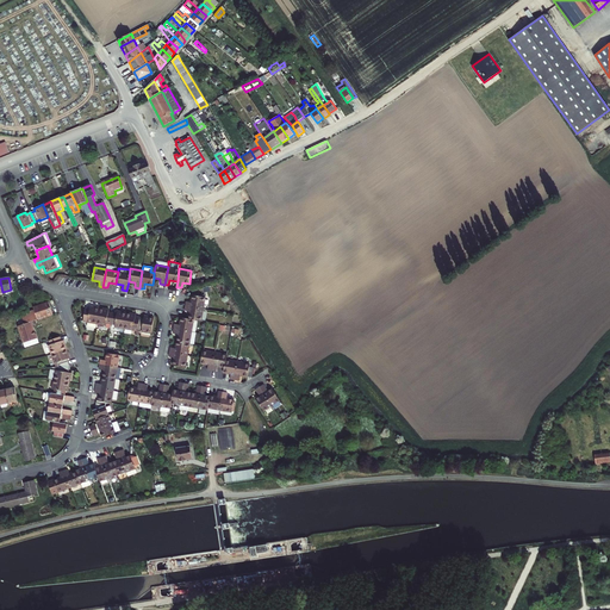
[(186,302),(185,306),(203,310),(205,298),(193,296),(192,303),(186,302)]
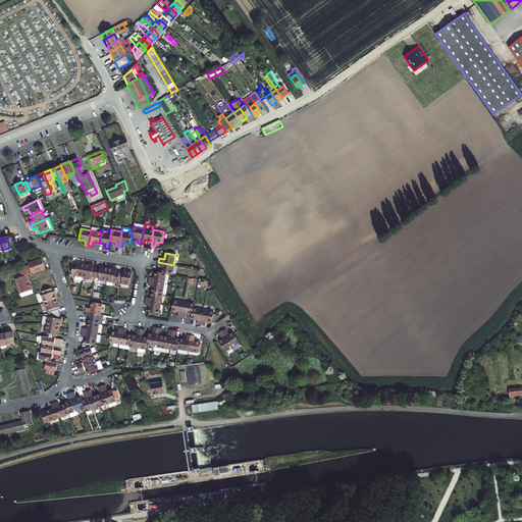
[(46,269),(42,259),(29,263),(30,265),(22,268),(22,270),(18,272),(20,277),(16,278),(20,294),(32,290),(27,275),(46,269)]
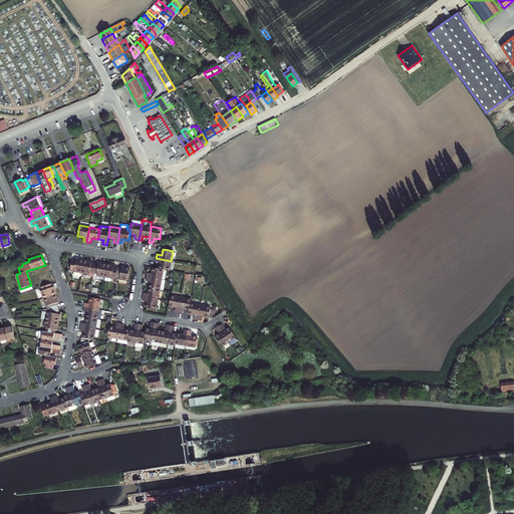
[(70,271),(81,273),(83,259),(75,258),(75,260),(72,259),(70,271)]
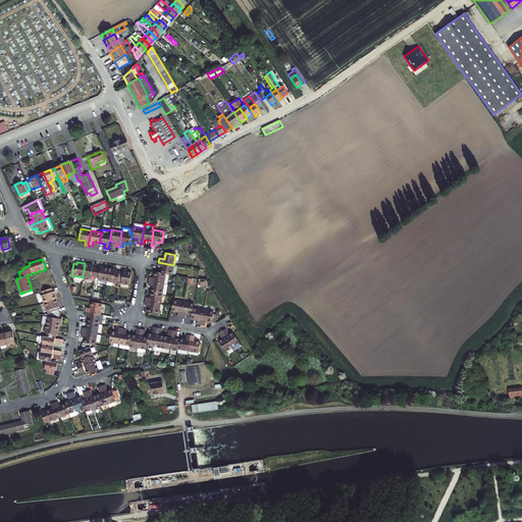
[(173,265),(158,262),(158,266),(163,267),(162,273),(165,273),(171,275),(173,265)]
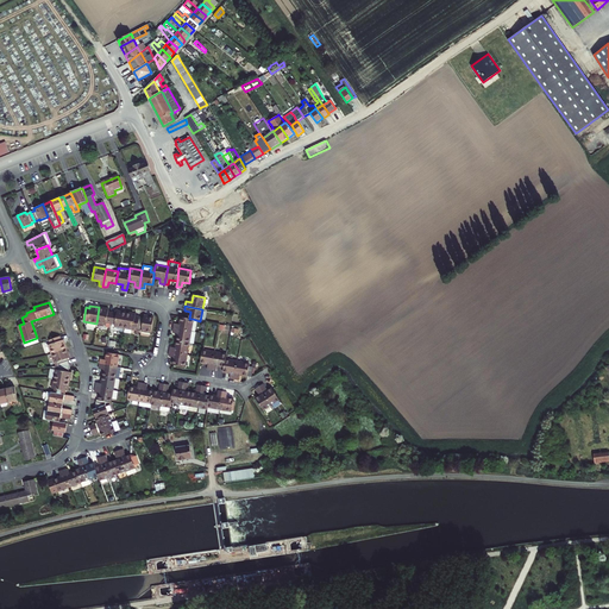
[(106,322),(111,324),(112,313),(108,312),(108,309),(99,307),(96,324),(106,326),(106,322)]
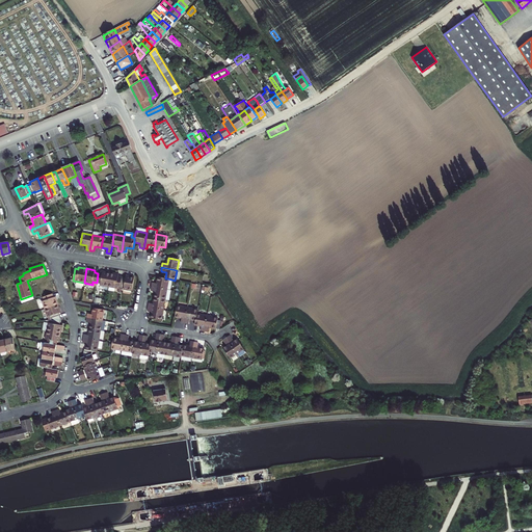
[(98,273),(97,283),(100,283),(99,289),(107,291),(108,287),(110,272),(102,271),(102,273),(98,273)]
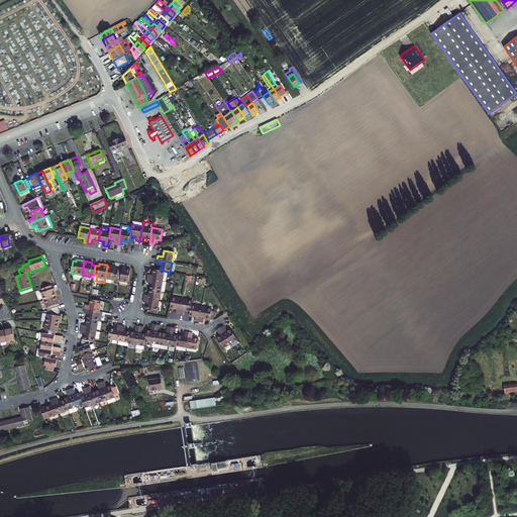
[(115,267),(107,265),(105,279),(116,281),(118,270),(115,269),(115,267)]
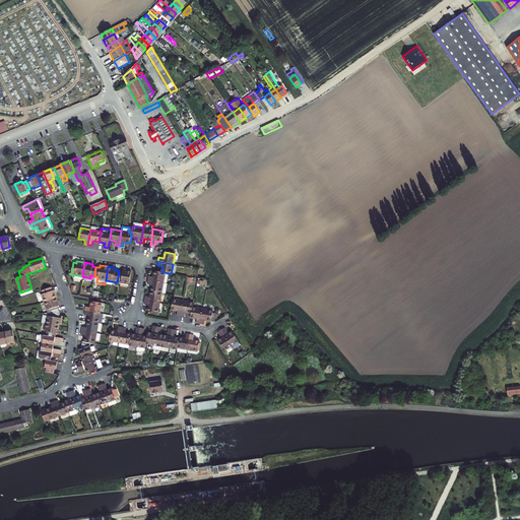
[(119,271),(117,282),(128,284),(131,270),(123,269),(122,271),(119,271)]
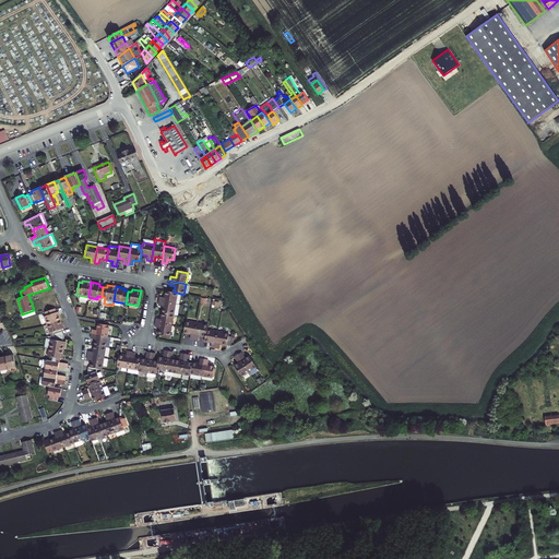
[(159,301),(175,305),(177,293),(174,293),(168,292),(165,292),(164,298),(159,297),(159,301)]
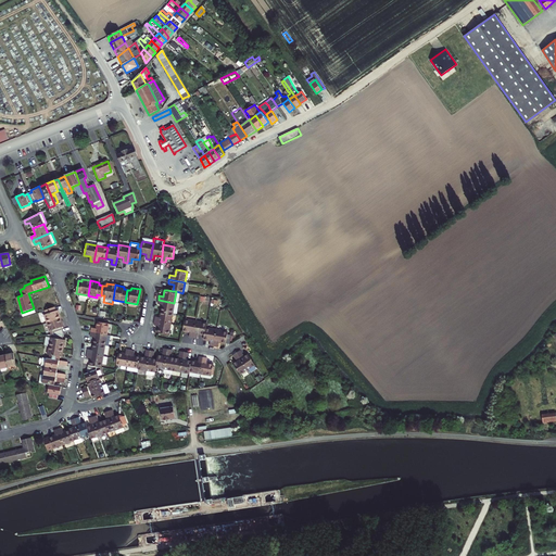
[(161,312),(173,313),(174,303),(159,300),(158,304),(162,305),(161,312)]
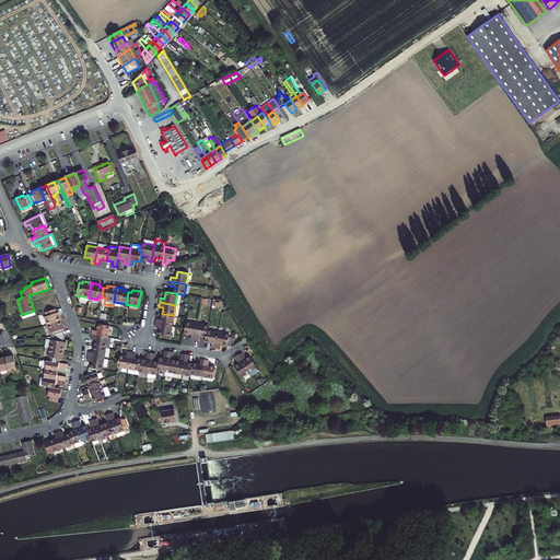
[(47,325),(61,321),(58,313),(56,313),(55,310),(45,313),(47,317),(45,317),(47,325)]
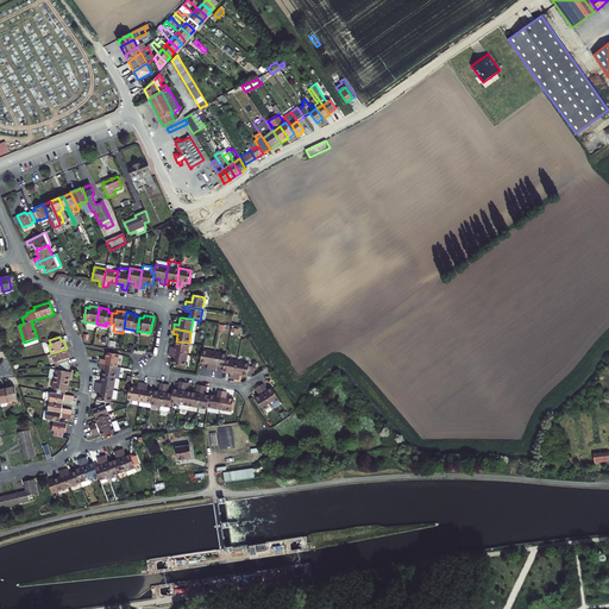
[(189,343),(176,341),(175,349),(170,347),(169,352),(187,355),(189,343)]
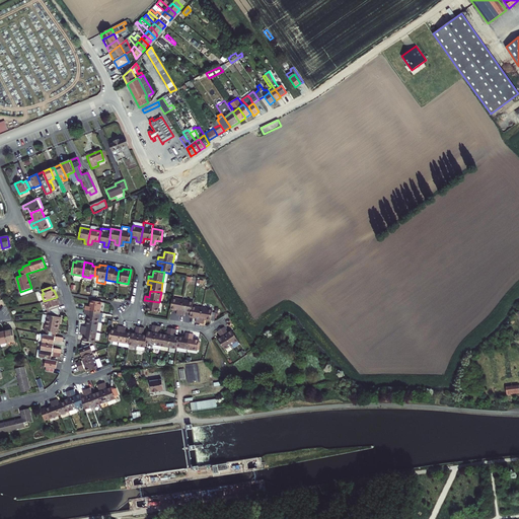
[(60,305),(57,297),(44,301),(47,309),(48,309),(49,312),(59,311),(57,306),(60,305)]
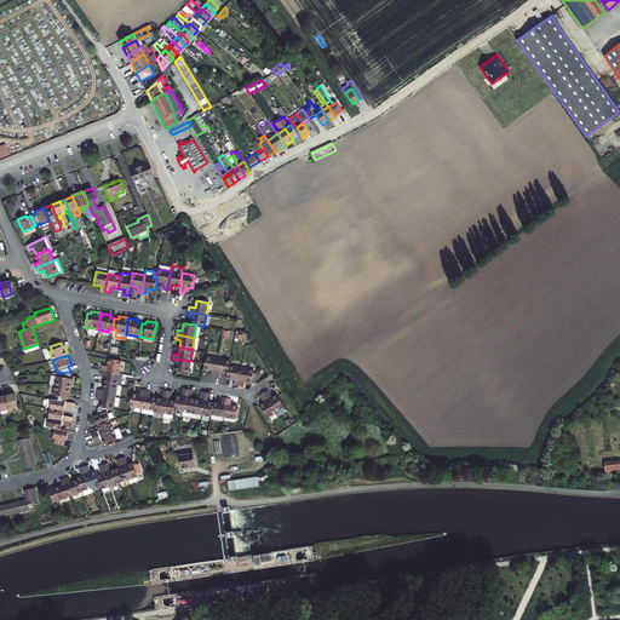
[(210,377),(214,377),(218,359),(206,357),(205,363),(204,371),(211,371),(210,377)]
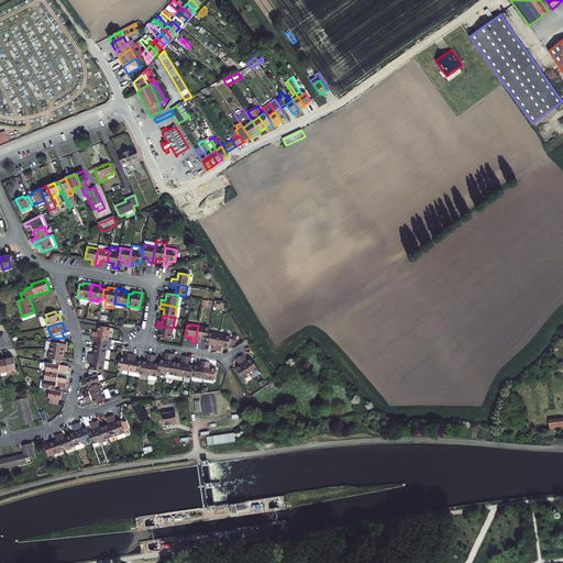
[(91,337),(108,339),(109,328),(98,326),(96,332),(91,332),(91,337)]
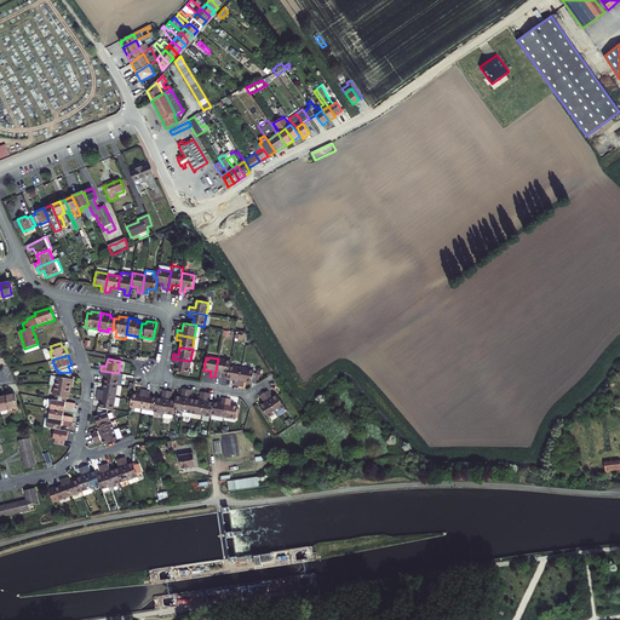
[(190,361),(172,359),(172,363),(177,363),(176,372),(188,373),(190,361)]
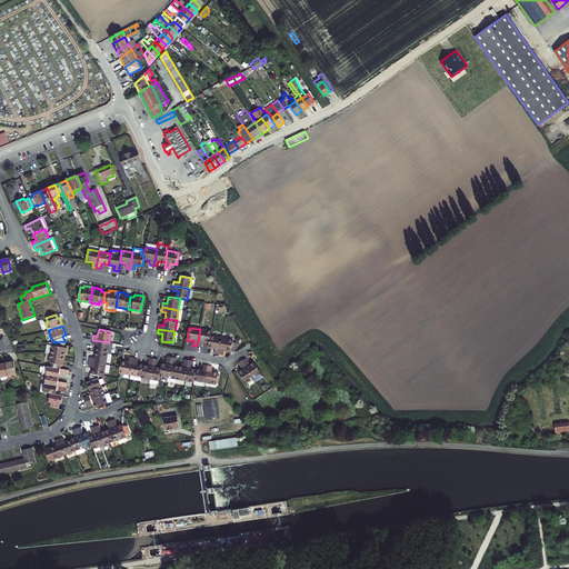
[(209,343),(210,336),(211,331),(200,329),(197,346),(201,347),(202,342),(209,343)]
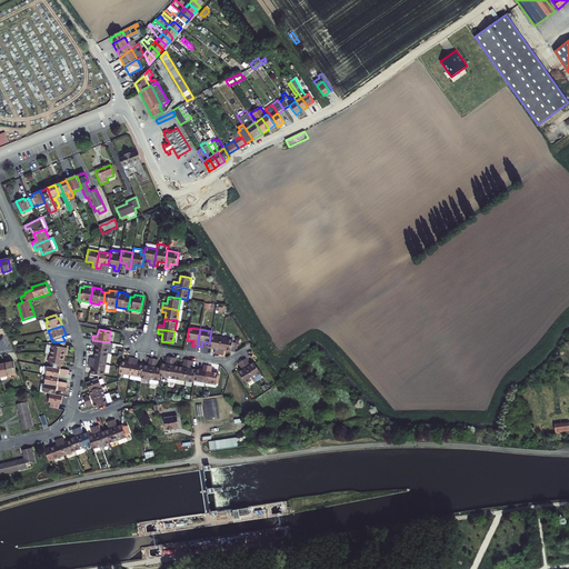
[(221,338),(210,336),(209,343),(208,348),(216,349),(215,353),(219,355),(221,338)]
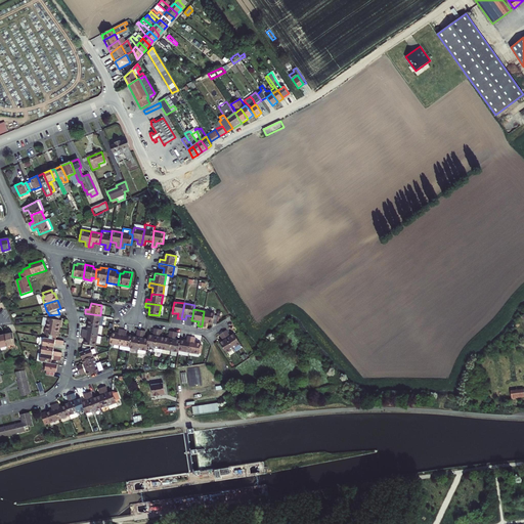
[(204,311),(202,326),(206,326),(207,322),(213,323),(214,315),(214,312),(204,311)]
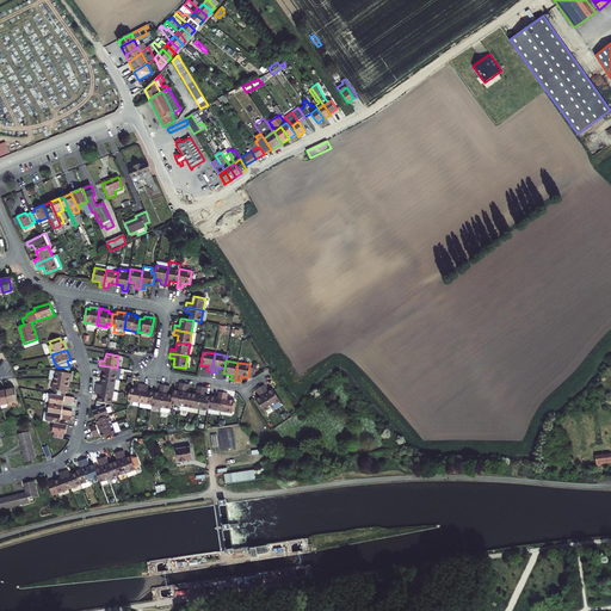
[(121,369),(117,368),(99,365),(98,369),(103,370),(102,377),(115,380),(118,381),(121,369)]
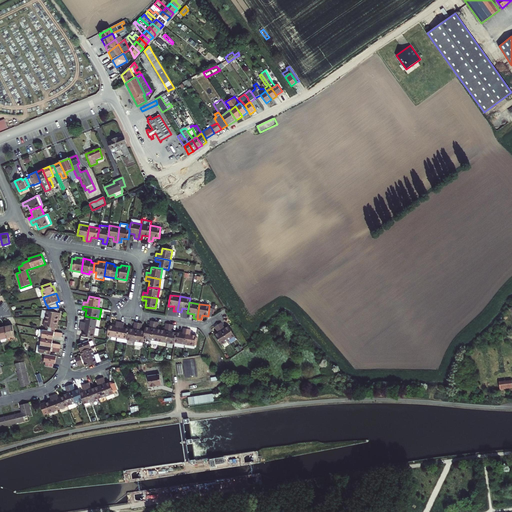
[(45,319),(58,321),(59,313),(57,313),(58,307),(48,308),(48,311),(46,311),(45,319)]
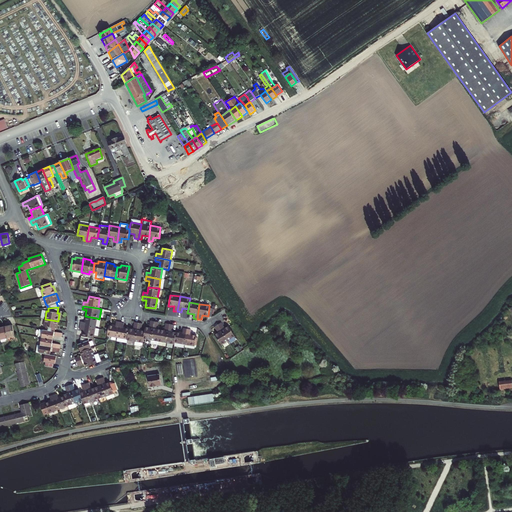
[(80,325),(95,328),(96,318),(85,316),(84,322),(80,322),(80,325)]
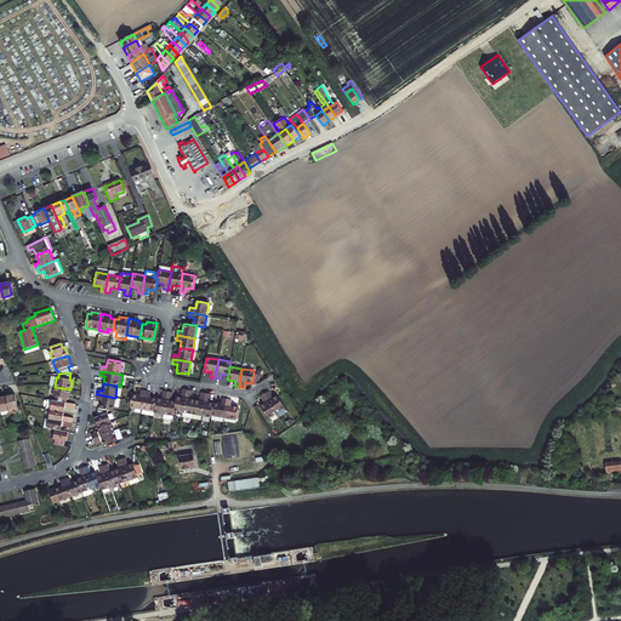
[(70,389),(55,387),(52,397),(55,397),(55,400),(66,403),(67,399),(69,399),(70,389)]
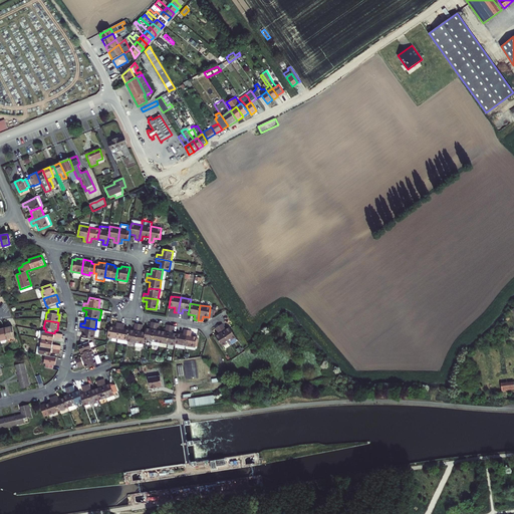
[(144,340),(152,341),(155,323),(151,322),(150,329),(146,328),(146,332),(144,340)]
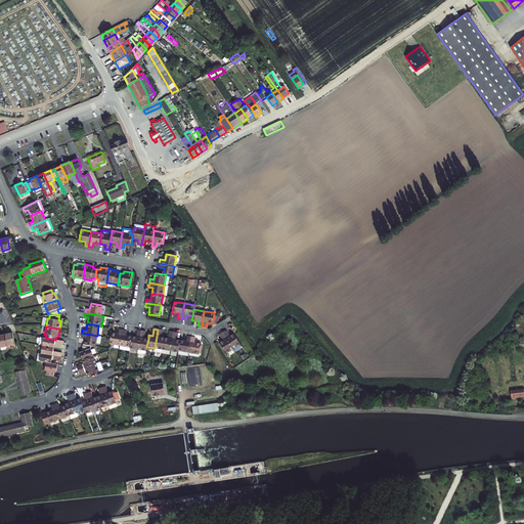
[(110,344),(120,346),(123,331),(119,330),(118,334),(112,333),(111,339),(110,344)]
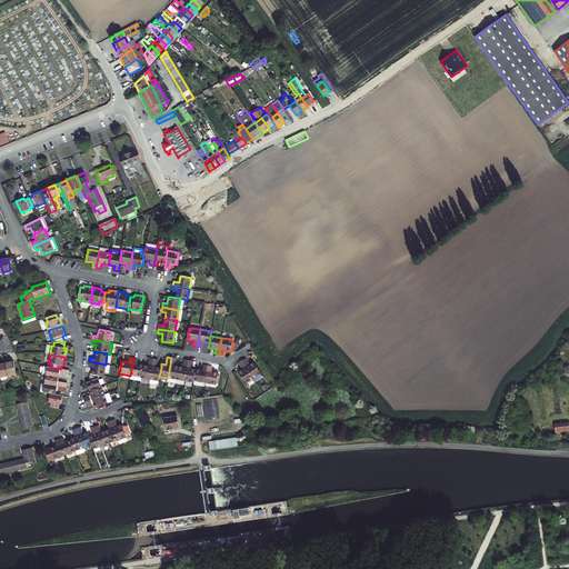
[(146,379),(150,380),(153,359),(149,358),(148,366),(143,366),(141,377),(140,381),(140,382),(145,383),(146,379)]
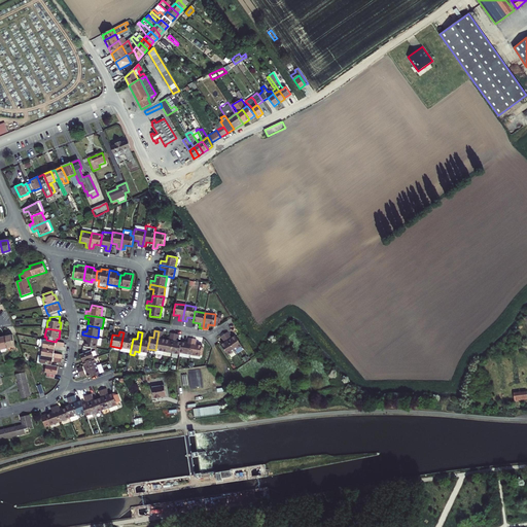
[(164,351),(166,340),(162,339),(163,331),(159,331),(155,350),(154,354),(163,355),(164,351)]
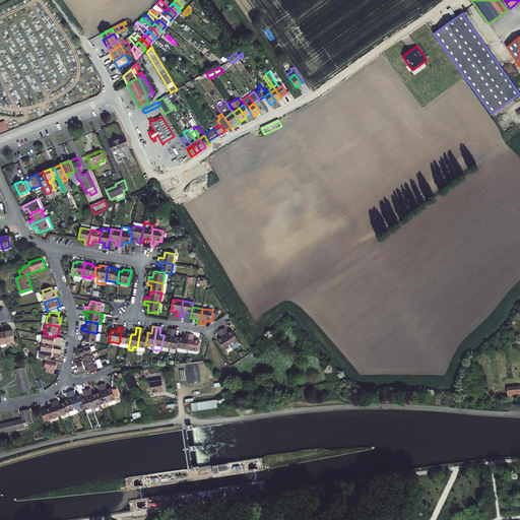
[(129,344),(131,334),(125,333),(126,328),(122,328),(119,343),(129,344)]
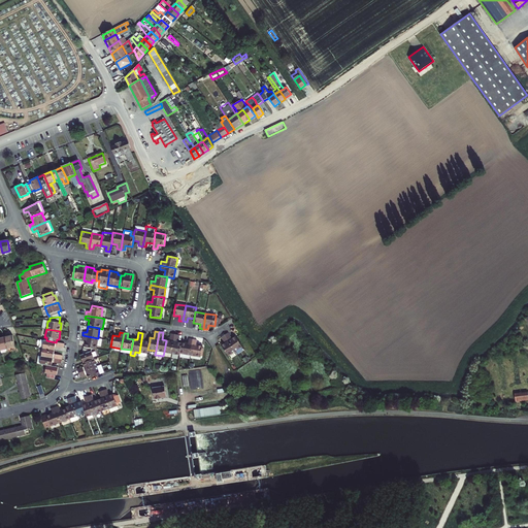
[(147,350),(150,341),(145,341),(146,334),(142,333),(139,353),(138,356),(144,357),(145,357),(146,357),(146,354),(147,350)]
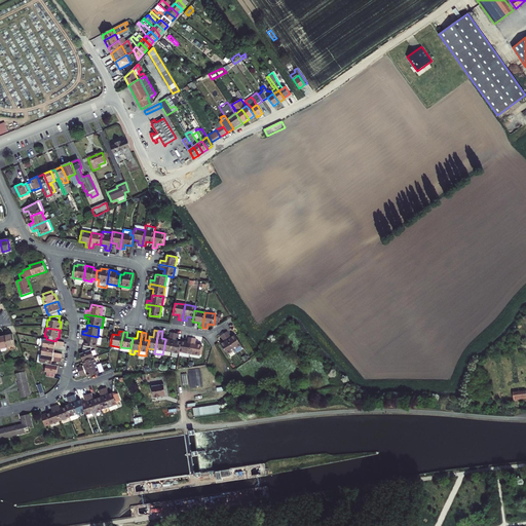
[(163,350),(171,352),(174,333),(170,333),(168,340),(165,339),(163,350)]
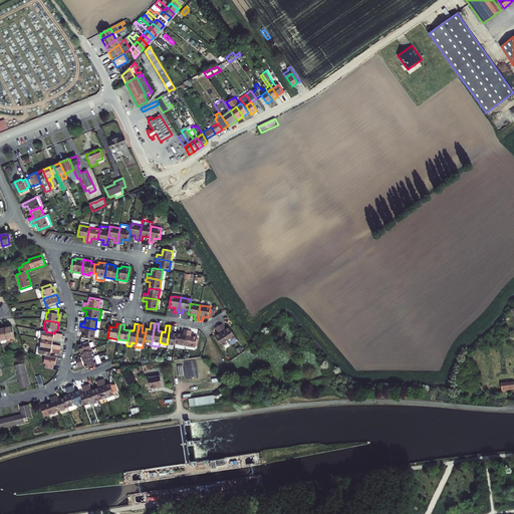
[(175,343),(177,334),(173,333),(174,326),(170,325),(167,344),(175,345),(175,343)]
